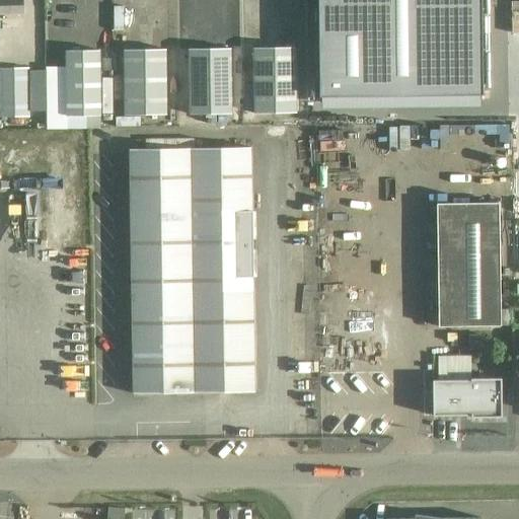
[(23,0),(0,0),(0,15),(24,15),(23,0)]
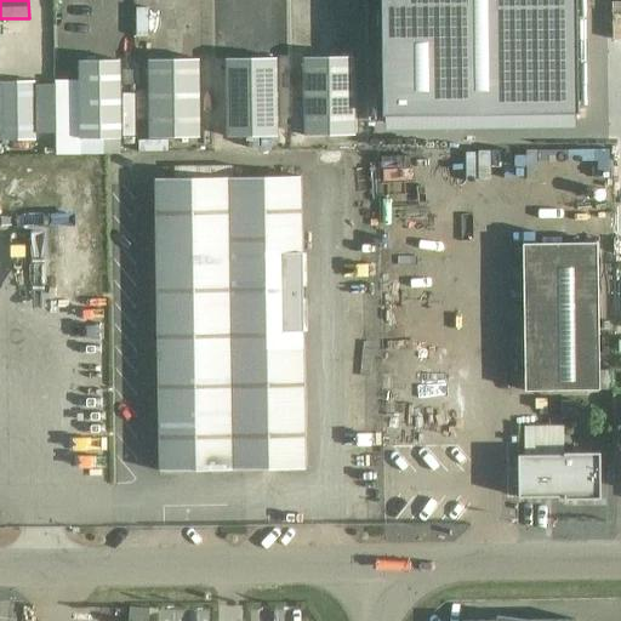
[(382,0),(383,118),(581,119),(577,0),(382,0)]
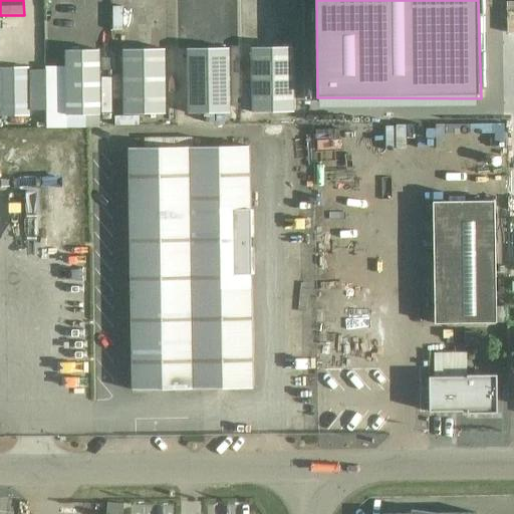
[(251,48),(252,112),(293,112),(293,47),(251,48)]
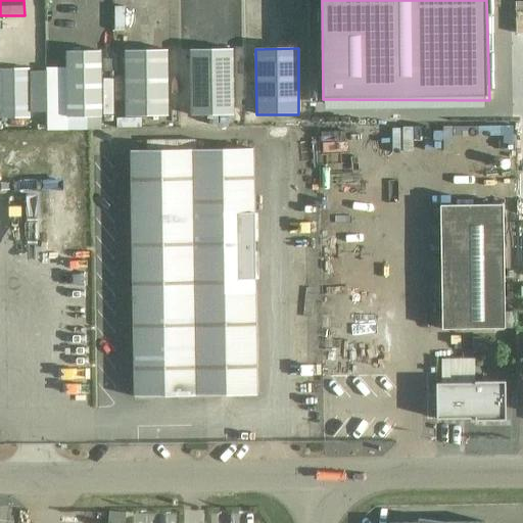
[(234,114),(233,49),(190,50),(191,115),(234,114)]
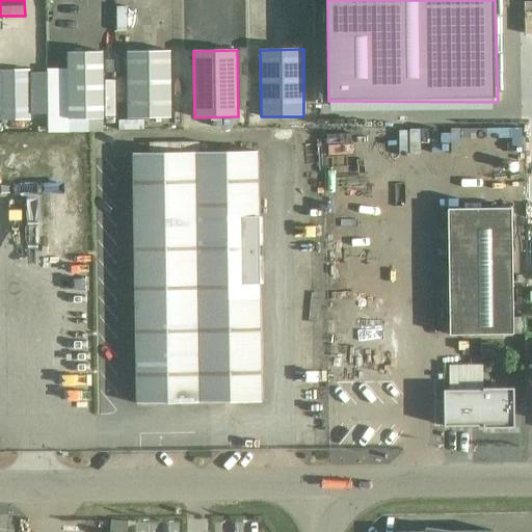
[(127,52),(128,118),(171,118),(170,51),(127,52)]
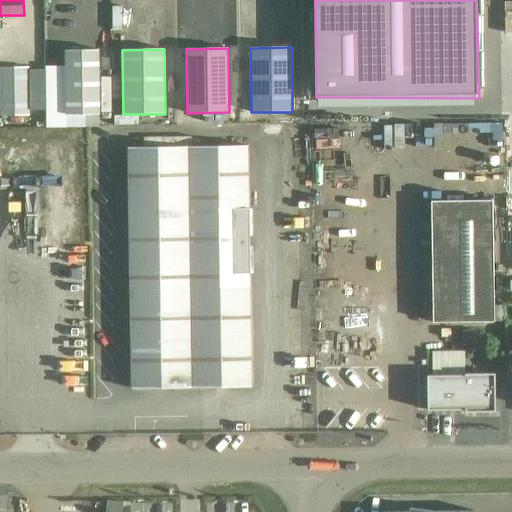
[(65,50),(66,115),(100,114),(99,50),(65,50)]
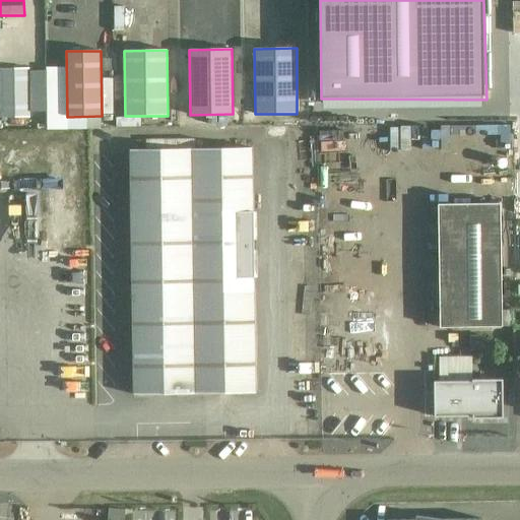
[(0,104),(0,118),(3,118),(3,129),(29,129),(29,117),(29,68),(0,68),(0,104)]
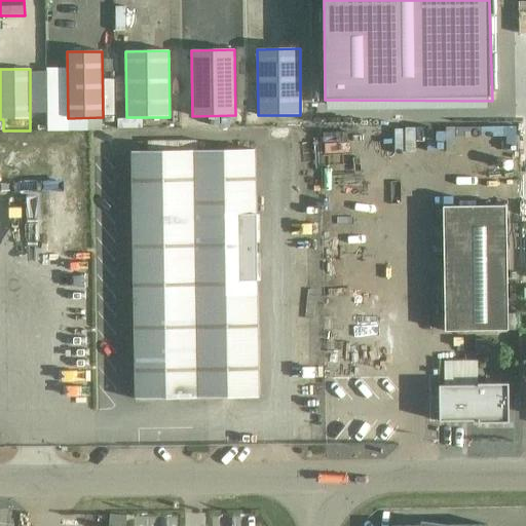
[(259,398),(259,377),(255,150),(193,151),(196,399),(259,398)]
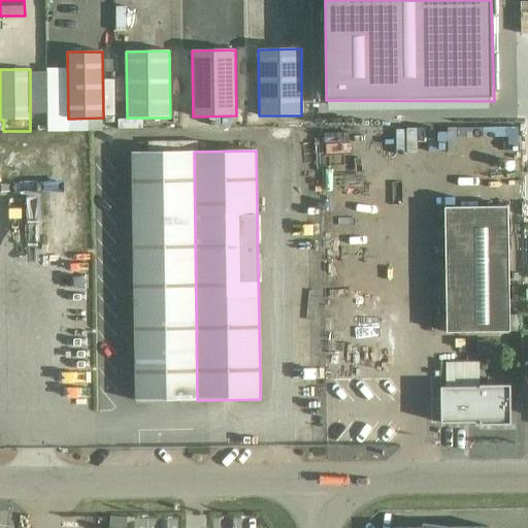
[(135,401),(197,400),(194,152),(131,153),(135,401)]
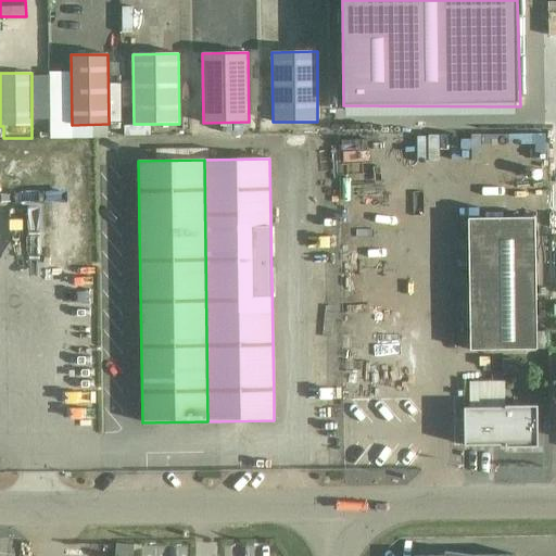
[(533,218),(468,218),(469,351),(534,350),(533,218)]
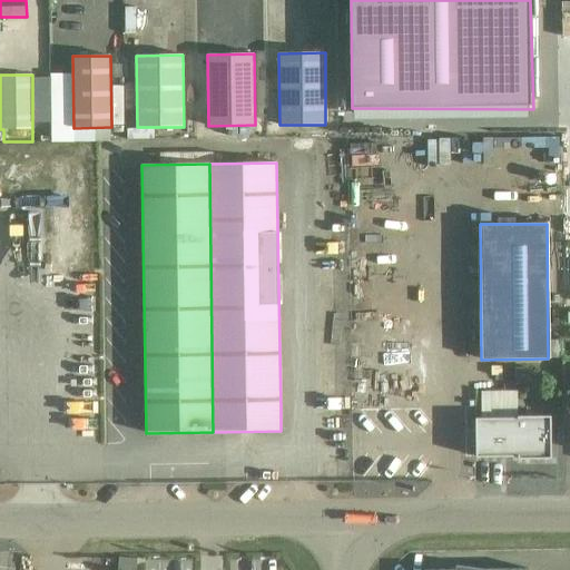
[(512,418),(475,419),(475,457),(513,457),(513,455),(518,455),(518,459),(551,459),(550,415),(517,415),(517,419),(512,419),(512,418)]
